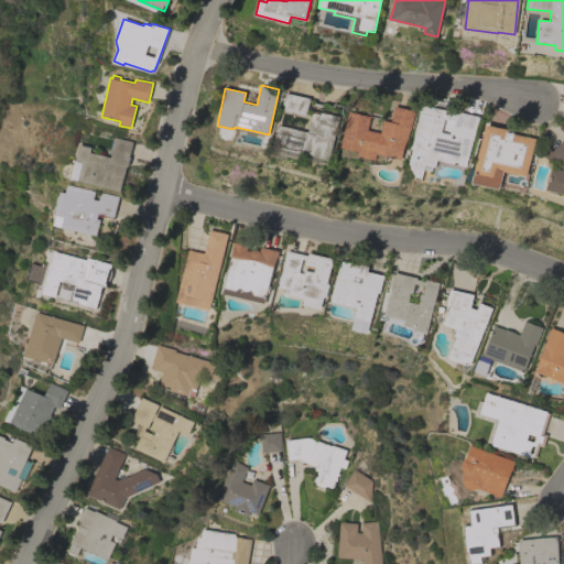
[(310,98),(306,116),(282,110),(285,93),(310,98)]
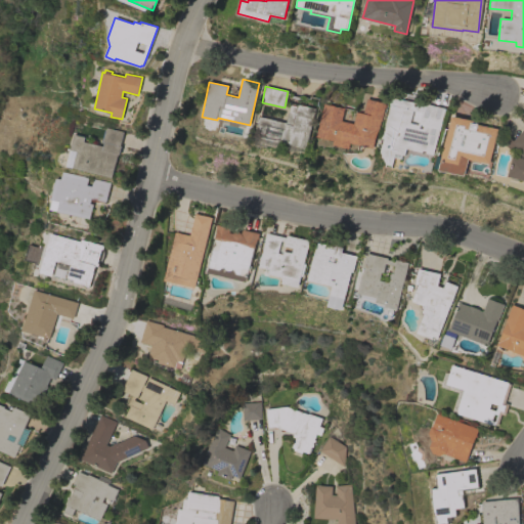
[(434,155),(407,148),(405,155),(396,153),(393,165),(393,167),(387,166),(388,164),(385,159),(385,158),(383,157),(384,156),(381,155),(385,138),(383,138),(383,136),(384,136),(391,105),(390,104),(391,96),(424,104),(425,103),(445,107),(434,155)]
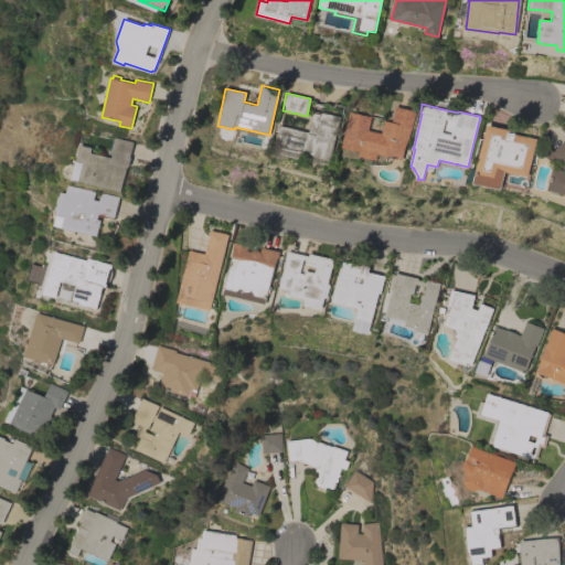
[(350,112),(372,117),(369,130),(382,132),(384,120),(392,123),(395,106),(416,110),(412,131),(411,131),(408,141),(407,141),(403,160),(379,153),(376,160),(359,157),(360,151),(341,147),(350,112)]
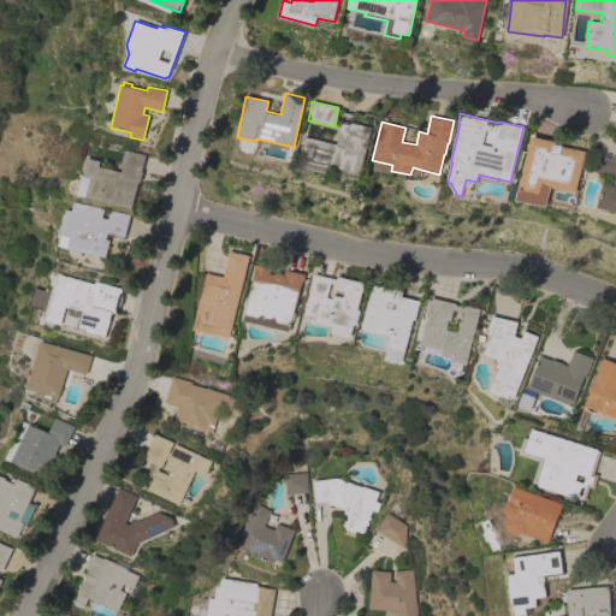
[(336,144),(342,120),(371,128),(360,175),(300,160),(304,136),(336,144)]
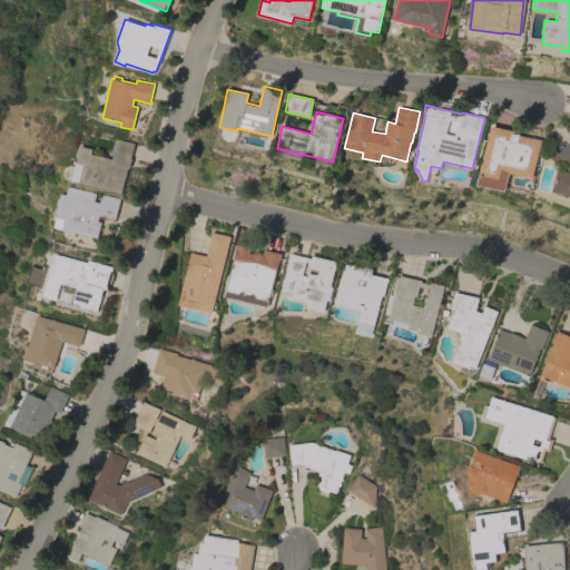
[(534,178),(511,174),(508,192),(479,185),(480,184),(474,183),(477,169),(482,170),(491,126),(516,130),(514,134),(542,139),(534,178)]
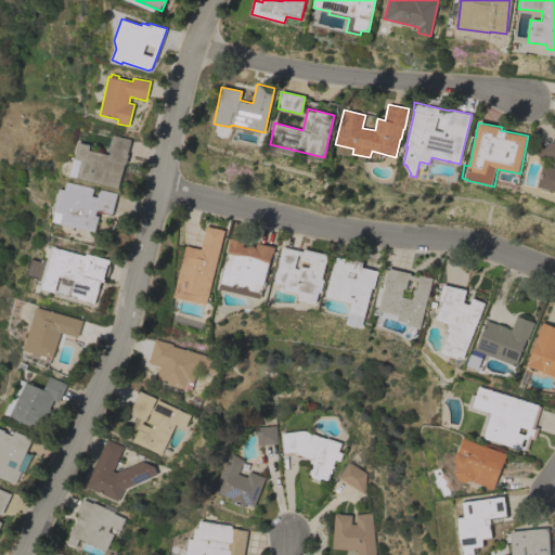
[(69,176),(74,158),(75,158),(78,142),(90,144),(89,150),(108,155),(110,151),(108,151),(108,150),(106,150),(110,137),(112,137),(112,134),(131,139),(127,154),(128,154),(126,164),(125,164),(119,188),(77,177),(69,176)]
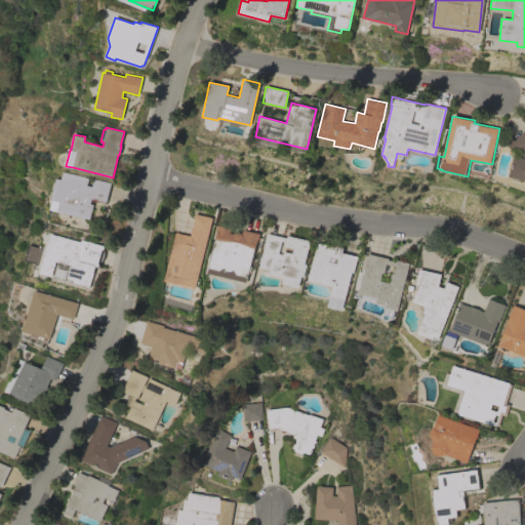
[(524,152),(518,146),(514,151),(506,144),(512,137),(515,140),(524,129),(524,179),(510,176),(515,156),(524,158),(524,152)]
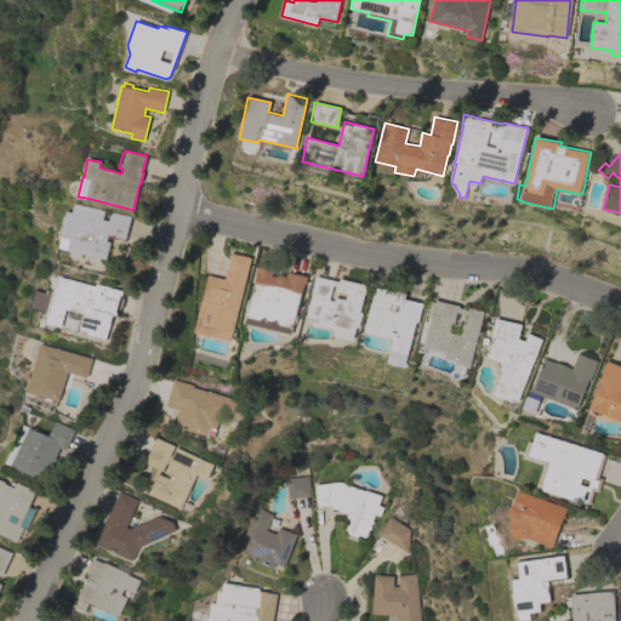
[(67,211),(72,212),(74,203),(104,210),(102,218),(108,220),(110,211),(131,216),(126,239),(108,234),(107,240),(110,241),(107,260),(68,250),(72,238),(61,235),(67,211)]
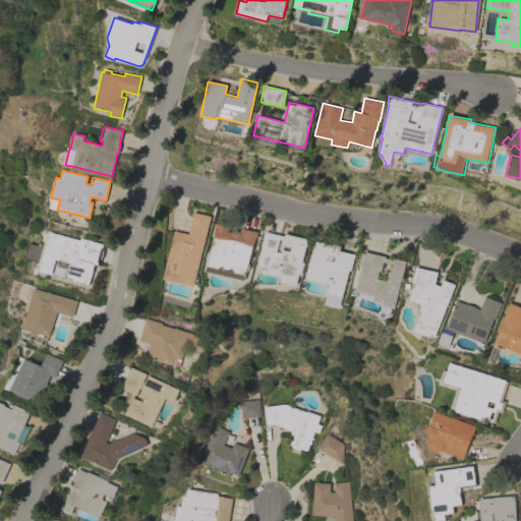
[(194,286),(164,279),(175,230),(189,234),(194,212),(211,216),(194,286)]
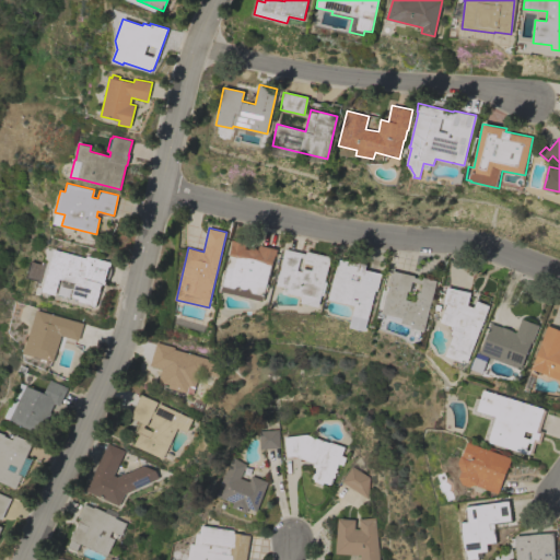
[(221,291),(232,246),(231,245),(232,240),(244,243),(246,244),(245,248),(249,249),(251,248),(252,247),(254,247),(255,247),(256,248),(257,248),(258,249),(259,244),(278,248),(276,256),(275,256),(264,301),(221,291)]
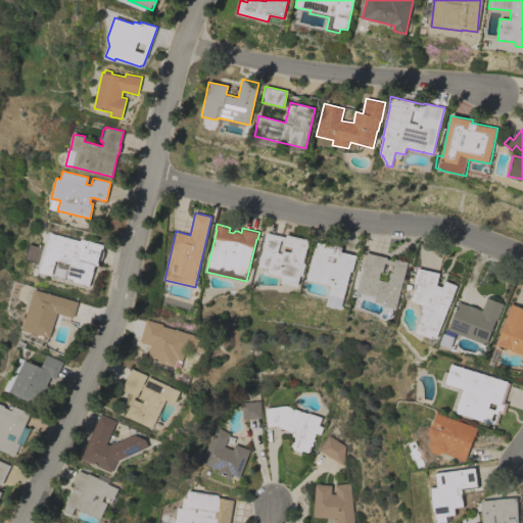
[(310,240),(303,263),(305,263),(302,276),(300,275),(298,286),(281,282),(283,277),(268,273),(269,269),(258,266),(267,232),(286,237),(286,234),(310,240)]
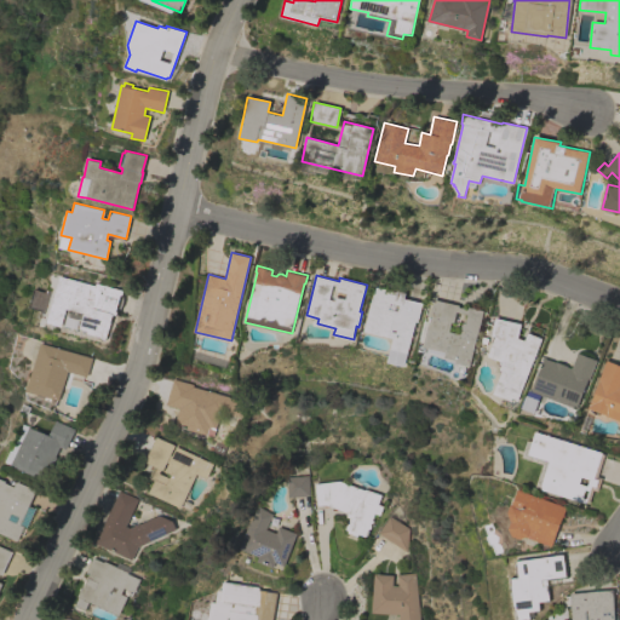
[(59,276),(96,286),(96,283),(122,291),(122,294),(122,299),(122,302),(121,306),(120,309),(118,311),(116,315),(114,314),(107,339),(102,338),(102,337),(89,333),(89,331),(80,328),(84,314),(67,309),(62,326),(47,322),(59,276)]
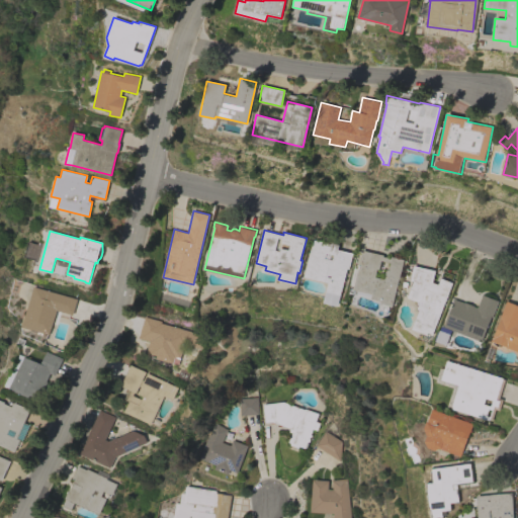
[(331,244),(331,243),(339,245),(337,249),(352,253),(349,269),(347,268),(340,295),(339,295),(337,306),(323,301),(326,292),(328,282),(304,276),(313,242),(314,242),(315,240),(331,244)]
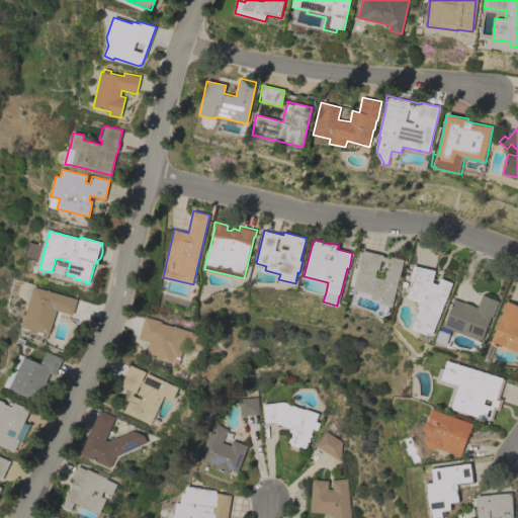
[(390,258),(391,256),(403,259),(399,277),(392,306),(379,303),(380,300),(353,293),(354,289),(353,289),(354,285),(350,283),(354,267),(358,268),(359,264),(358,264),(362,250),(382,255),(382,256),(390,258)]
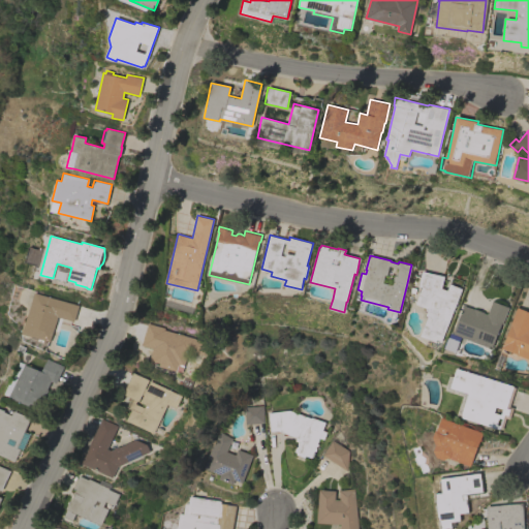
[(446,290),(449,283),(462,288),(458,300),(458,301),(456,306),(455,306),(440,342),(439,342),(439,343),(419,336),(428,316),(426,315),(428,309),(415,304),(419,293),(418,292),(421,286),(418,286),(422,271),(444,276),(441,288),(446,290)]
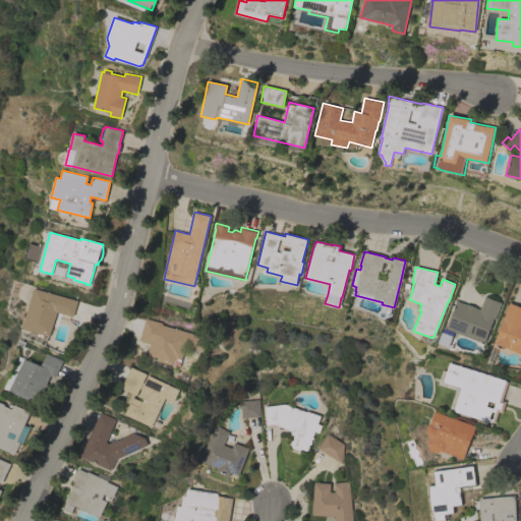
[(34,288),(76,300),(72,316),(56,311),(49,336),(22,329),(34,288)]
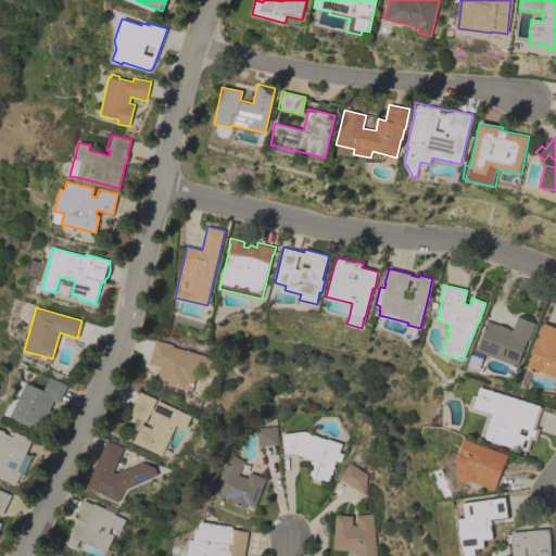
[(484,354),(478,371),(466,366),(472,350),(476,351),(488,320),(497,325),(498,324),(508,328),(508,329),(512,330),(517,316),(535,323),(528,340),(527,340),(516,366),(484,354)]
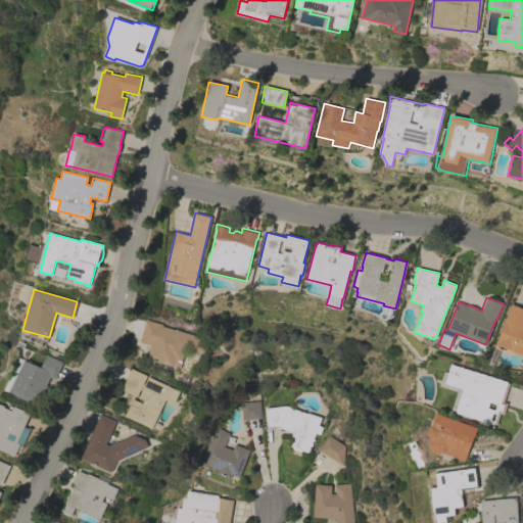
[(511,303),(522,307),(522,354),(510,350),(510,349),(495,344),(511,303)]
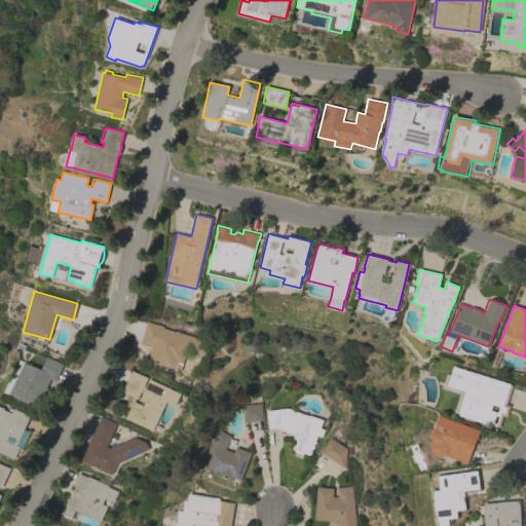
[(146,321),(163,326),(162,328),(209,340),(204,353),(187,349),(181,371),(147,361),(151,346),(140,343),(146,321)]
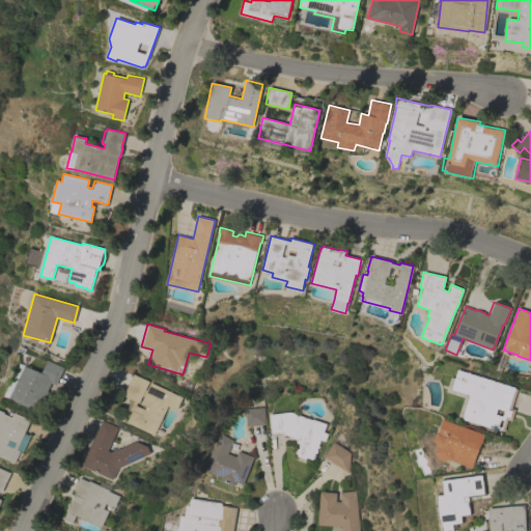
[(64,367),(56,385),(52,383),(49,390),(50,390),(39,412),(10,398),(11,397),(6,395),(11,385),(12,386),(21,368),(20,368),(21,364),(21,363),(42,372),(48,360),(64,367)]
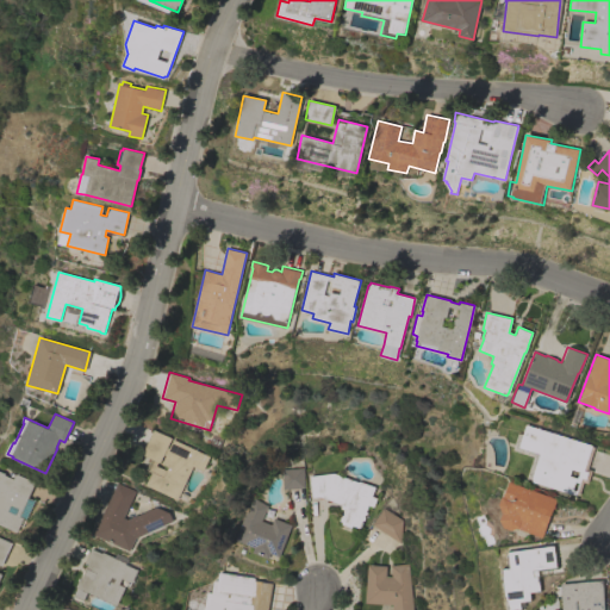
[(591,446),(593,447),(586,468),(591,470),(587,483),(583,481),(578,495),(576,495),(530,480),(530,479),(524,478),(531,455),(511,449),(516,433),(522,434),(524,424),(591,446)]
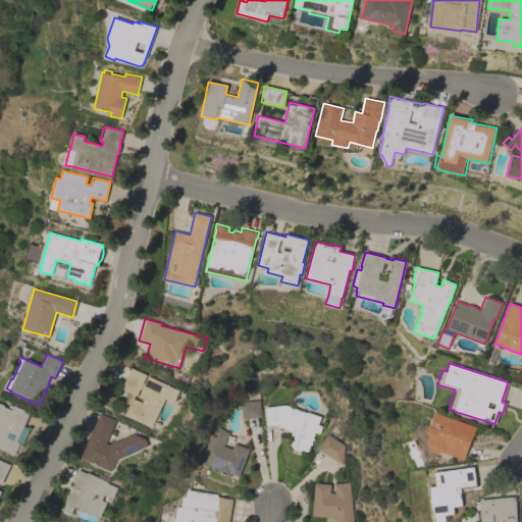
[(147,374),(146,375),(179,390),(173,403),(165,399),(152,427),(124,415),(129,404),(124,402),(129,393),(120,388),(131,367),(147,374)]
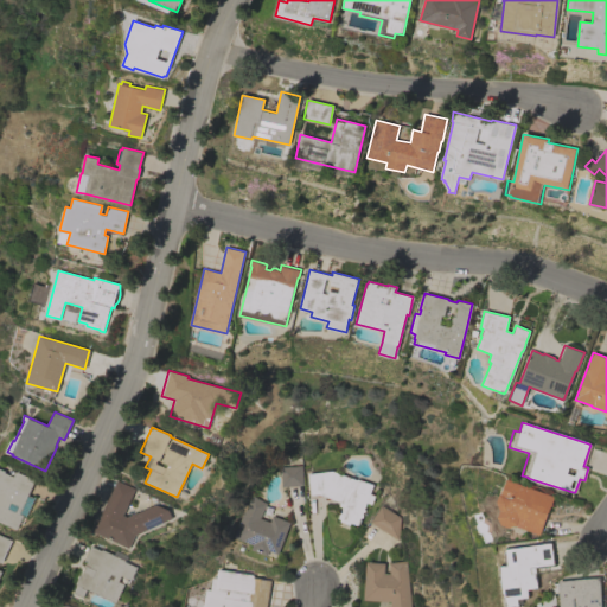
[(302,485),(280,486),(279,467),(301,465),(302,485)]
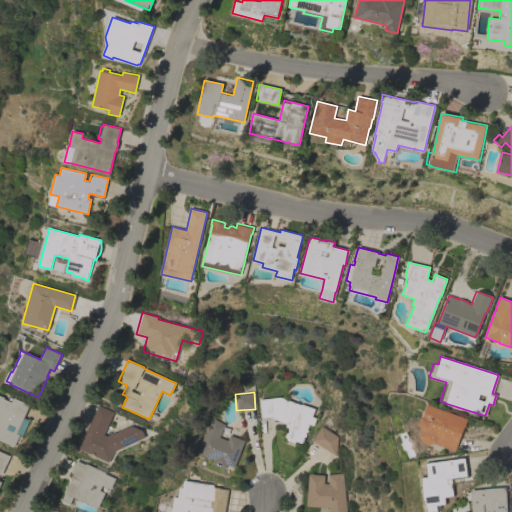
[(0,394),(6,397),(6,398),(10,400),(11,397),(14,398),(15,397),(30,404),(25,417),(29,419),(22,435),(21,435),(15,447),(0,439),(0,394)]
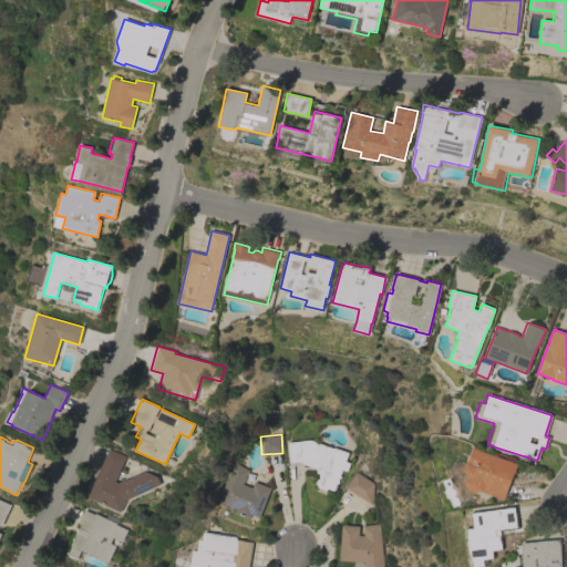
[(331,449),(332,447),(333,449),(333,447),(347,453),(344,461),(349,463),(347,471),(341,468),(339,475),(340,476),(339,478),(338,477),(338,480),(339,481),(336,490),(333,488),(333,491),(327,487),(326,490),(317,486),(318,485),(316,484),(319,473),(316,472),(317,468),(297,461),(289,462),(287,442),(309,440),(331,449)]
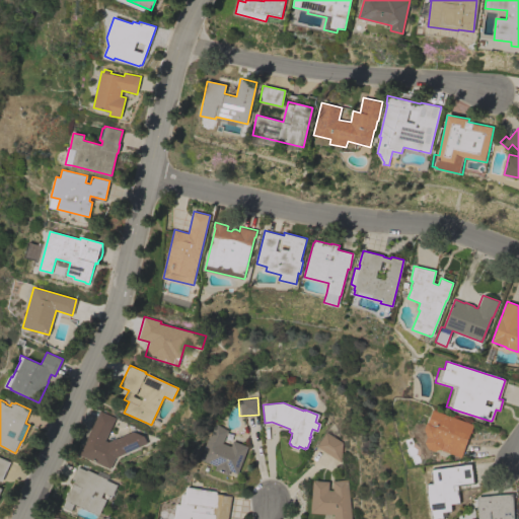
[(427,422),(432,409),(472,424),(460,457),(439,449),(435,451),(428,448),(425,442),(427,437),(424,429),(427,422)]
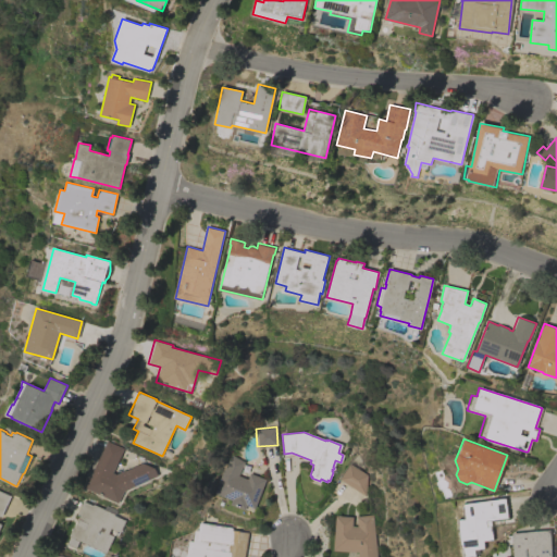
[(119,503),(85,487),(107,441),(124,448),(112,472),(116,473),(141,462),(155,468),(158,475),(124,491),(119,503)]
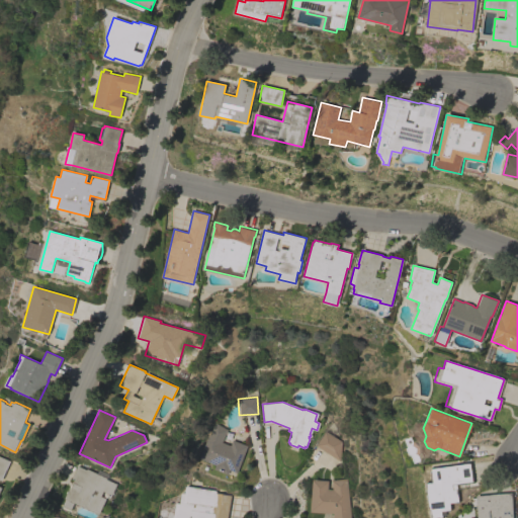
[(213,423),(227,429),(221,441),(230,445),(232,439),(248,445),(237,472),(229,469),(228,475),(213,468),(214,465),(197,458),(204,441),(213,423)]
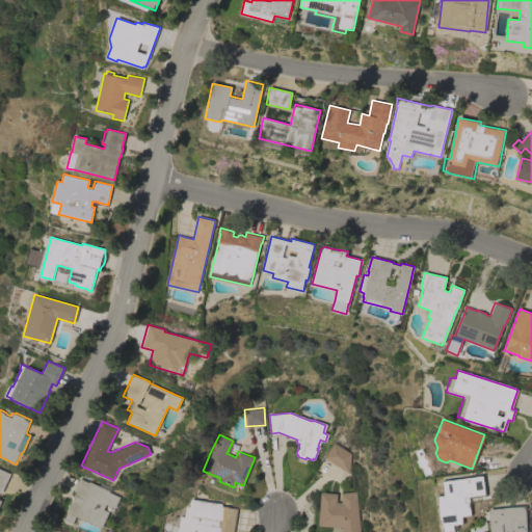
[(349,474),(323,457),(334,443),(349,453),(349,474)]
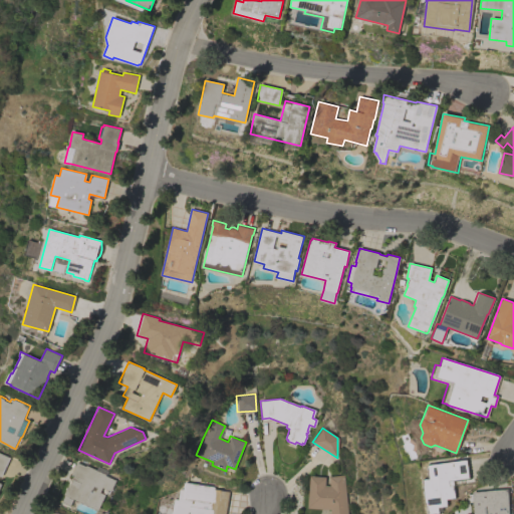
[(0,452),(10,457),(2,477),(0,476),(0,483),(2,484),(0,488),(0,452)]
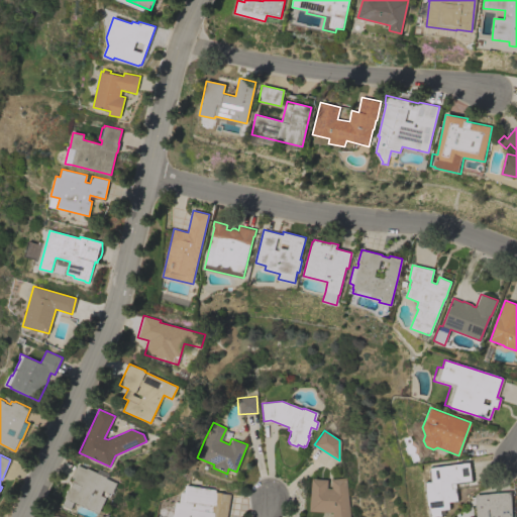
[(427,516),(420,469),(455,463),(454,462),(470,460),(471,468),(472,468),(473,475),(472,475),(473,482),(466,483),(467,488),(456,489),(457,501),(453,501),(454,505),(449,505),(449,509),(444,510),(445,514),(441,515),(441,516),(438,516),(427,516)]
